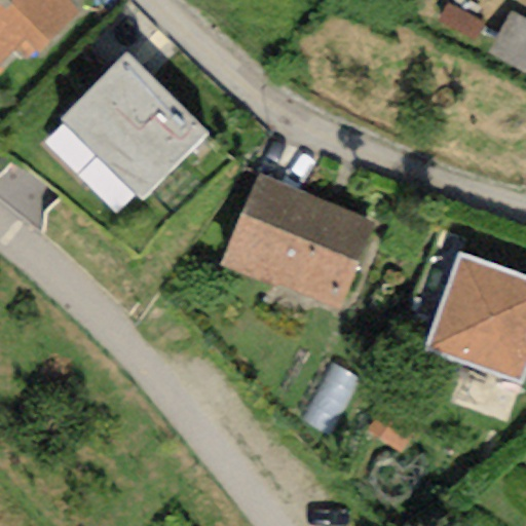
[(0,0),(0,68),(25,44),(36,57),(81,13),(69,0),(0,0)]
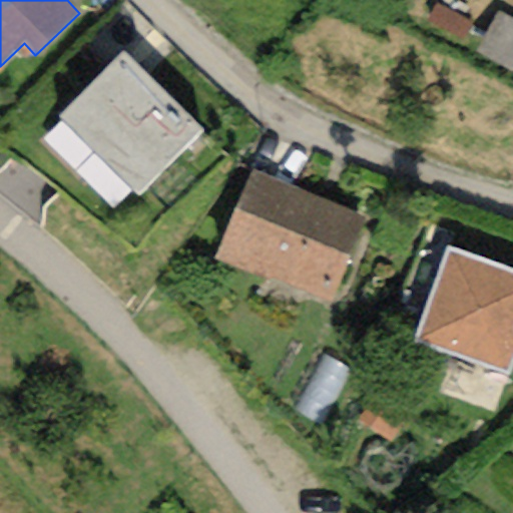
[(512,33),(501,29),(488,65),(512,74),(512,33)]
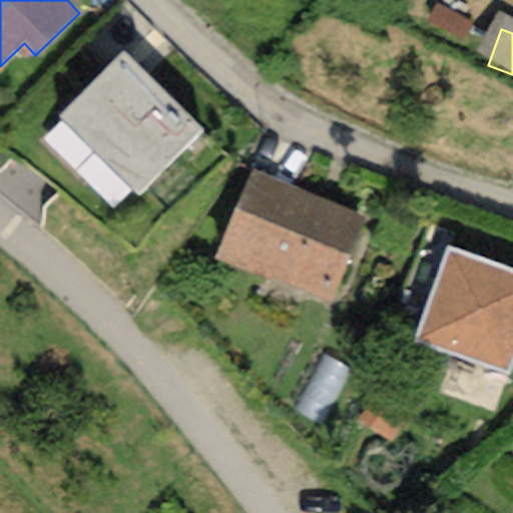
[(203,130),(120,50),(54,118),(137,198),(203,130)]
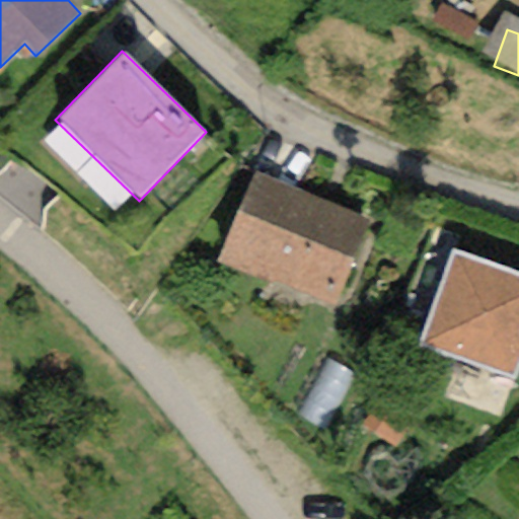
[(367,219),(252,173),(218,261),(332,306),(367,219)]
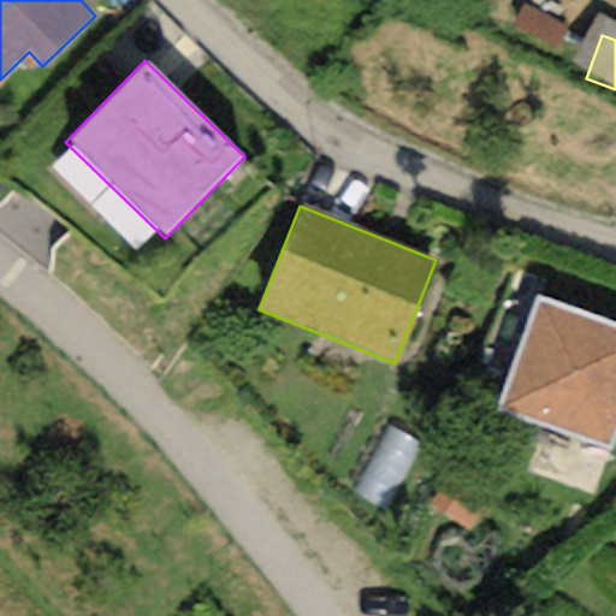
[(615,427),(615,329),(534,301),(496,412),(609,450),(615,427)]
